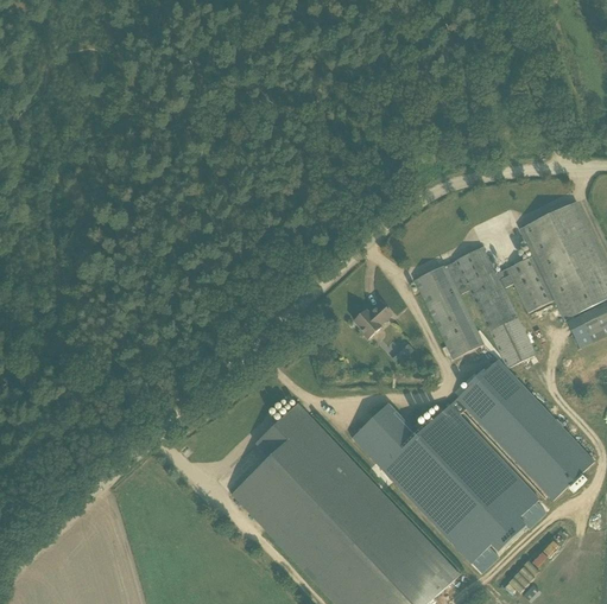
[(563,319),(606,297),(606,265),(575,201),(519,227),(519,228),(532,254),(495,272),(484,249),(485,248),(484,245),(482,246),(462,255),(455,259),(455,260),(469,288),(507,367),(535,354),(503,287),(504,286),(513,283),(528,311),(554,298),(563,319)]
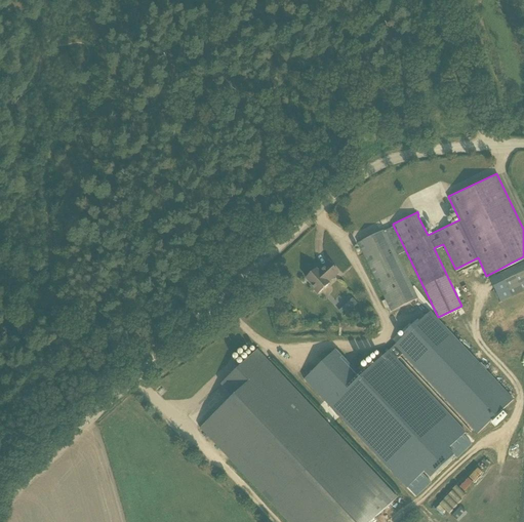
[(397,253),(403,250),(405,249),(393,225),(384,229),(384,228),(357,240),(362,249),(385,297),(389,305),(391,310),(417,296),(397,253)]
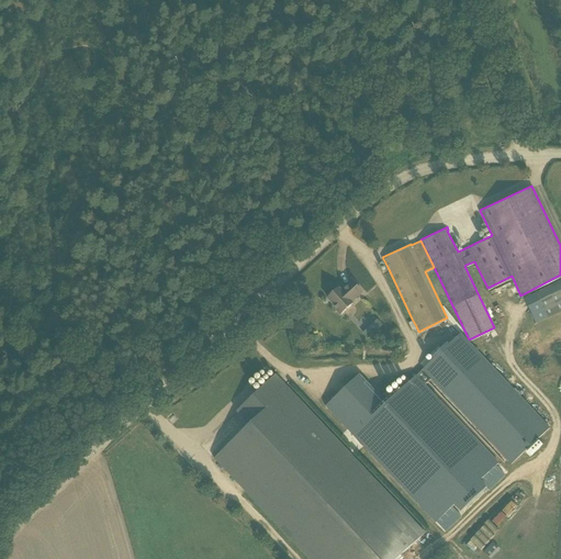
[(361,290),(351,279),(340,288),(338,286),(327,295),(333,303),(332,304),(339,312),(351,301),(350,300),(361,290)]
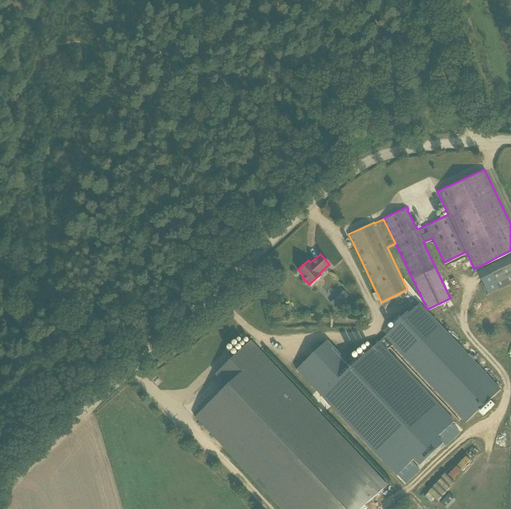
[(510,281),(510,255),(476,272),(487,294),(510,281)]
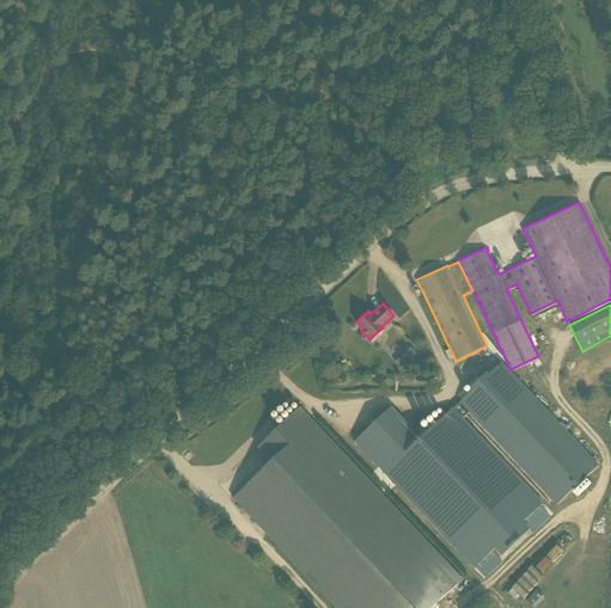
[(410,345),(404,350),(410,356),(416,351),(410,345)]
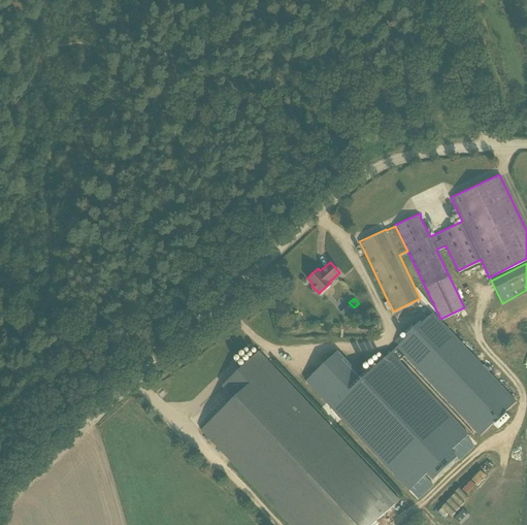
[(432,313),(395,348),(402,355),(476,434),(485,427),(487,430),(490,426),(494,430),(506,418),(503,414),(508,408),(506,406),(514,399),(432,313)]
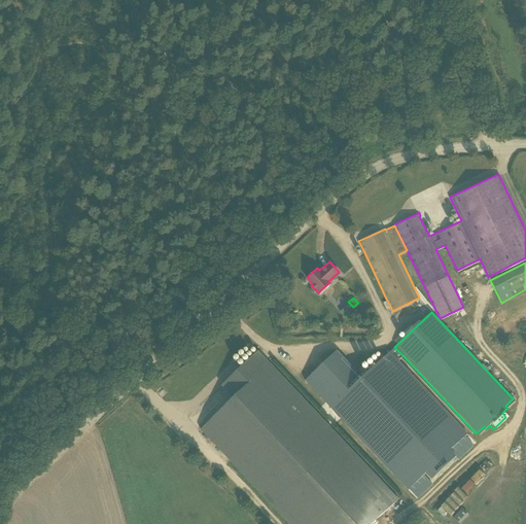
[(397,497),(257,349),(220,383),(233,396),(200,427),(290,523),(379,523),(375,519),(397,497)]
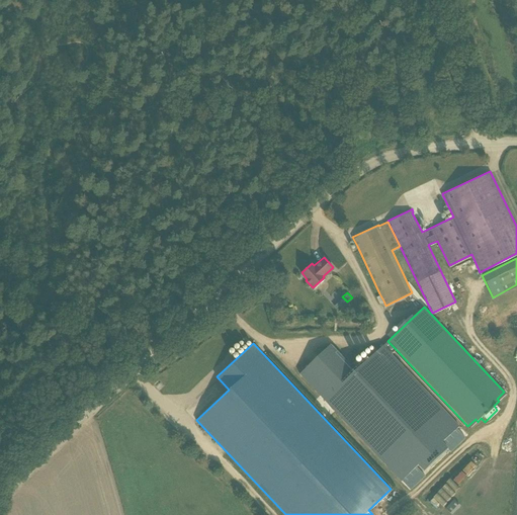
[(459,424),(383,344),(356,370),(331,343),(300,372),(401,479),(418,462),(426,471),(450,449),(442,440),(459,424)]
